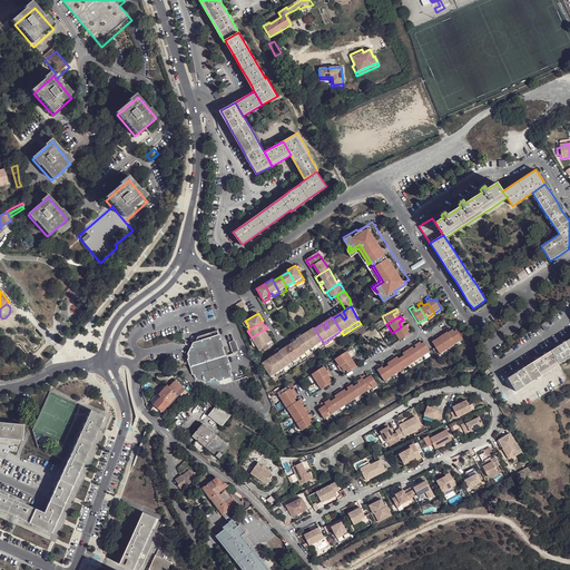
[(408,327),(405,324),(401,327),(392,333),(396,341),(406,334),(403,331),(405,330),(408,327)]
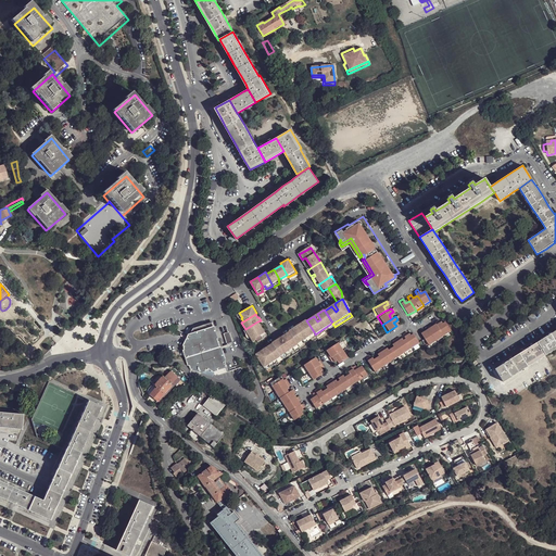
[(290,331),(297,344),(315,333),(306,320),(306,319),(299,324),(302,330),(300,332),(295,326),(289,330),(290,331)]
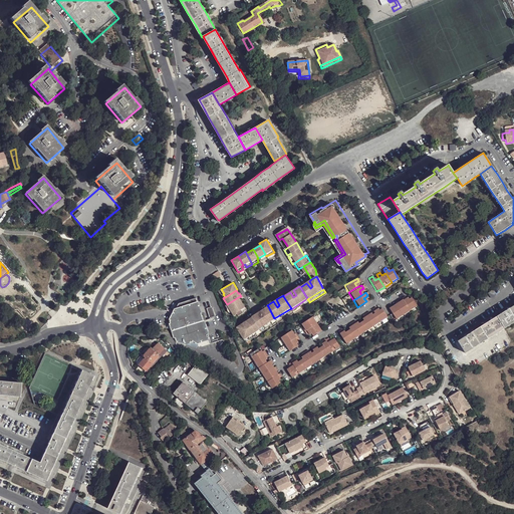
[(238,297),(227,304),(231,311),(234,315),(237,314),(238,316),(243,313),(241,309),(245,307),(241,300),(240,300),(238,297)]
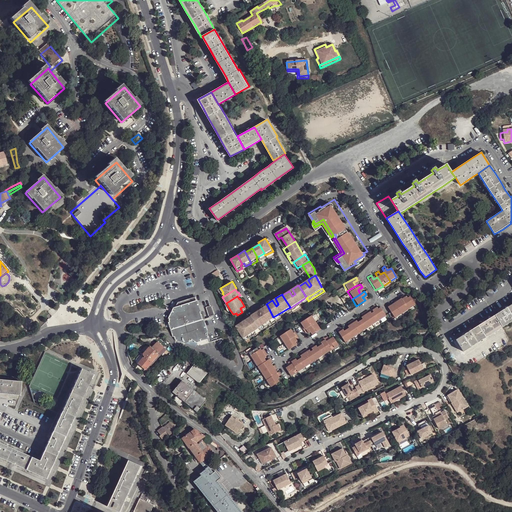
[(197,297),(179,302),(170,319),(177,339),(187,342),(194,339),(197,342),(209,337),(211,342),(224,338),(212,306),(207,307),(210,317),(204,320),(197,297)]
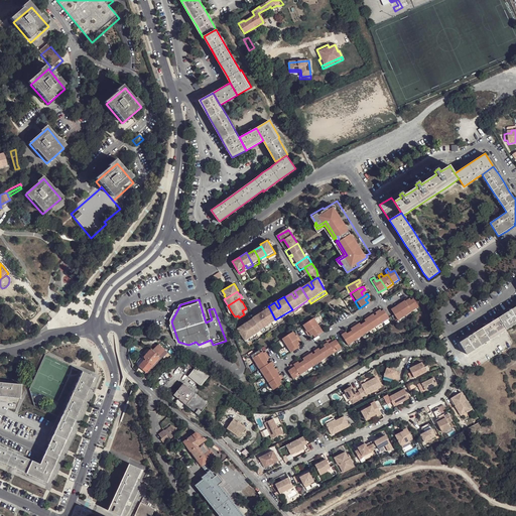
[(308,299),(292,310),(293,312),(294,312),(310,302),(308,300),(308,299)]
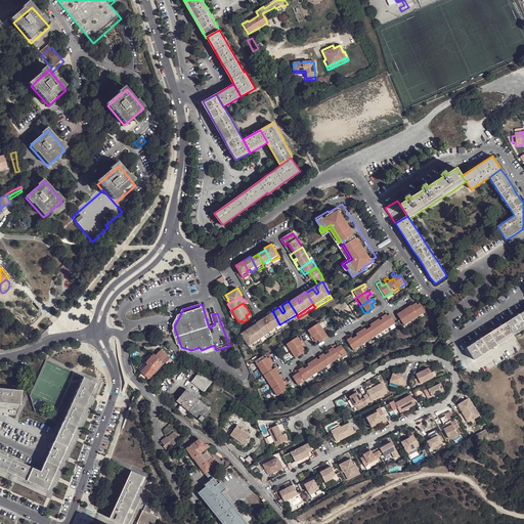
[(425,314),(420,306),(417,308),(416,309),(413,306),(412,304),(409,306),(410,308),(411,309),(417,319),(425,314)]
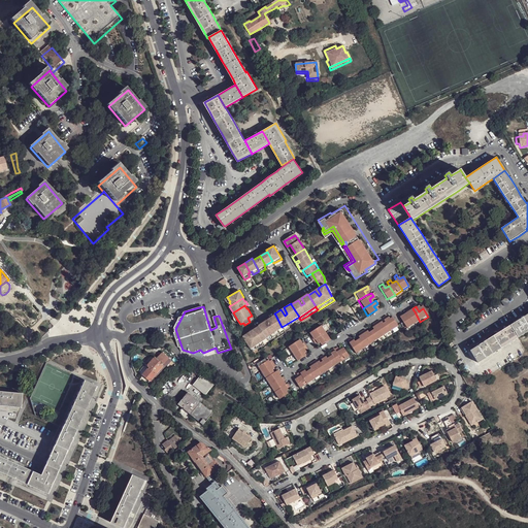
[(420,322),(415,311),(410,315),(409,312),(408,310),(405,312),(406,315),(407,317),(413,326),(420,322)]
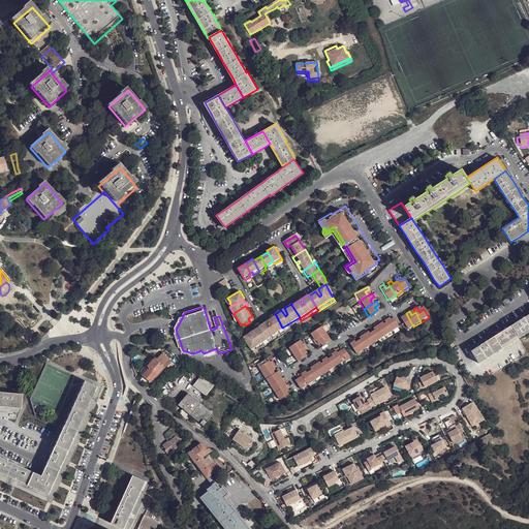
[(519,338),(528,331),(528,314),(522,318),(520,319),(518,320),(519,321),(511,325),(504,330),(504,329),(502,331),(501,332),(494,336),(485,342),(483,343),(480,344),(481,344),(471,351),(478,363),(502,348),(519,338)]
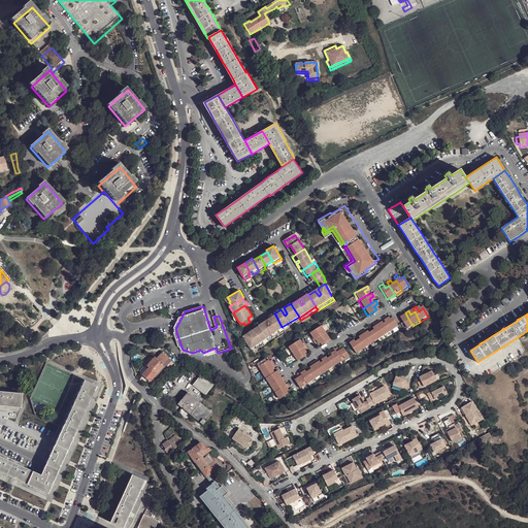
[(259,326),(266,337),(283,328),(282,327),(275,315),(268,320),(271,324),(268,326),(265,321),(258,325),(259,326)]
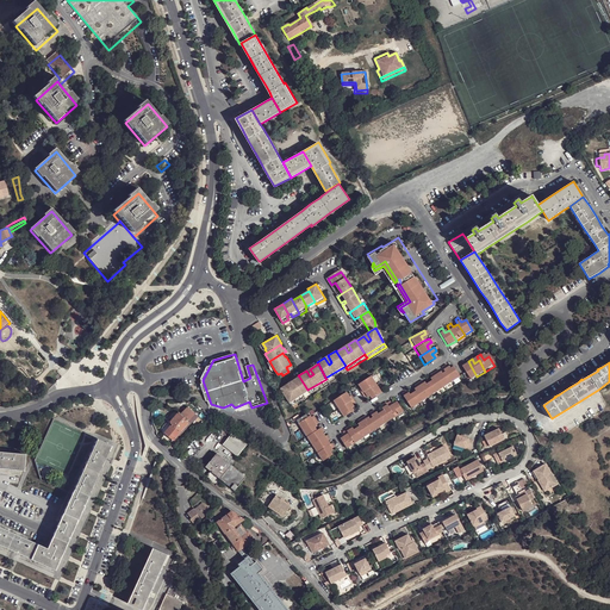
[(477,377),(471,366),(466,368),(465,366),(462,365),(460,366),(468,381),(477,377)]
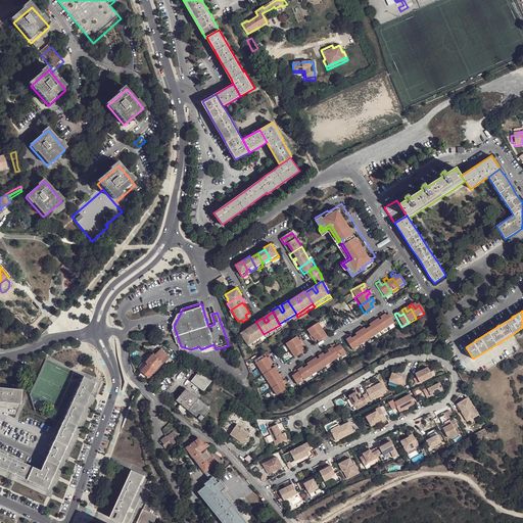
[(279,324),(280,325),(281,326),(297,317),(296,315),(296,314),(279,324)]
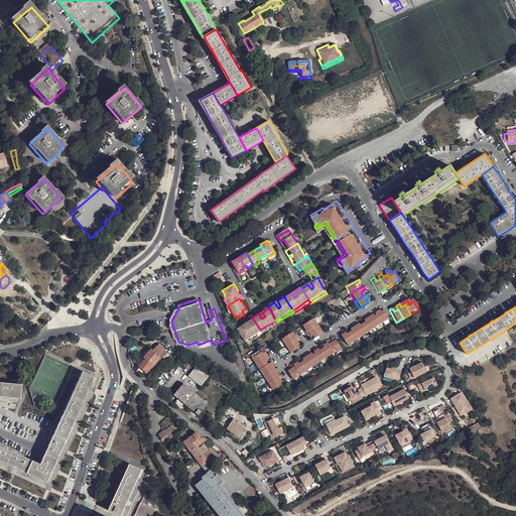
[(376,311),(374,309),(372,310),(374,314),(380,324),(386,319),(381,310),(379,311),(377,313),(376,311)]
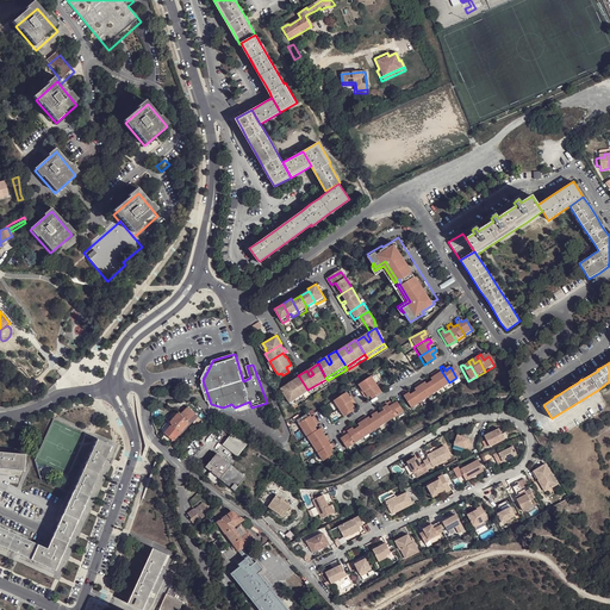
[(368,371),(358,378),(361,383),(359,384),(355,385),(358,388),(373,379),(368,371)]
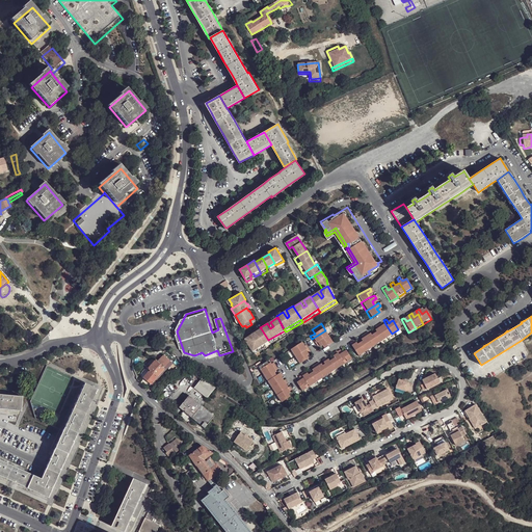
[(375,325),(383,339),(392,334),(386,324),(382,326),(380,327),(379,325),(377,323),(375,325)]
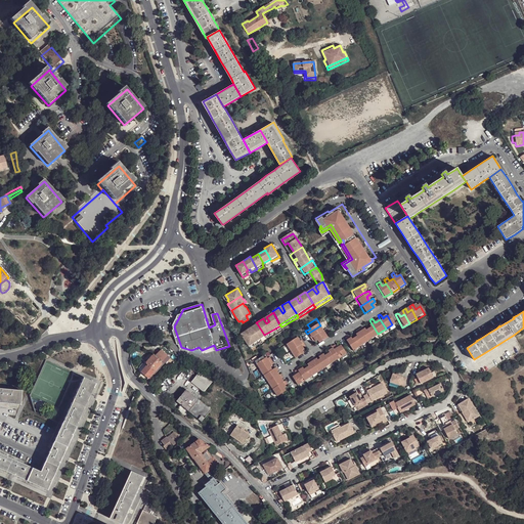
[(378,334),(369,320),(365,323),(366,324),(367,326),(365,328),(364,329),(370,338),(378,334)]
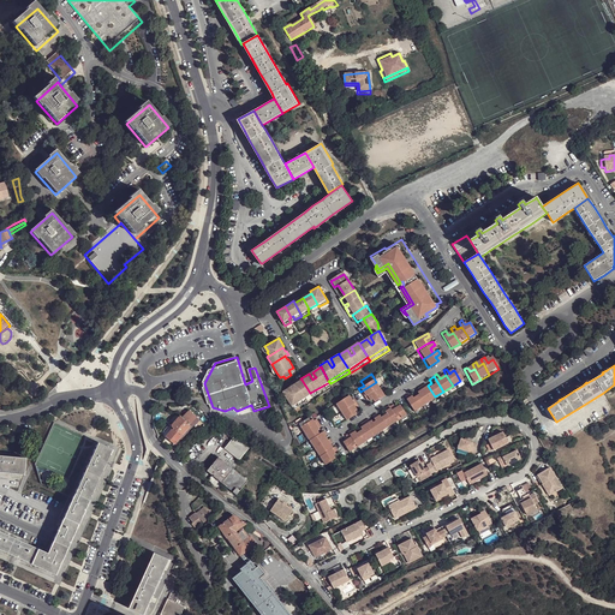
[(292,406),(311,394),(310,393),(302,380),(293,384),(297,390),(293,393),(290,387),(282,392),(287,399),(286,400),(287,404),(290,404),(292,406)]
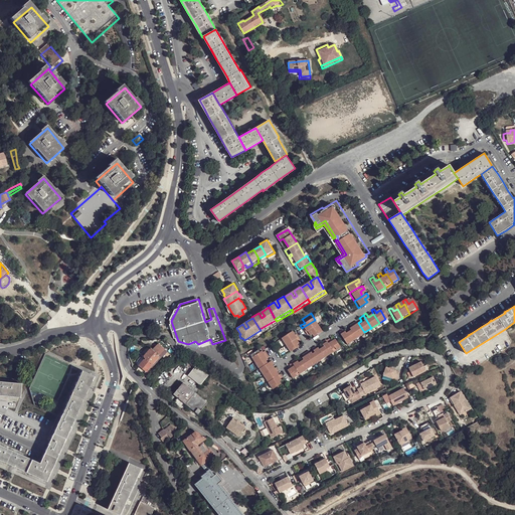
[(260,329),(261,330),(262,332),(278,322),(277,321),(276,320),(260,329)]
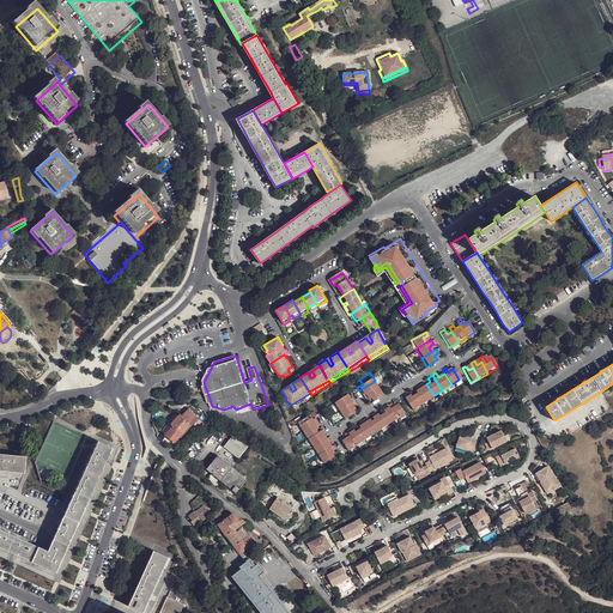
[(375,381),(359,390),(362,394),(364,393),(366,392),(369,394),(370,396),(381,389),(375,381)]
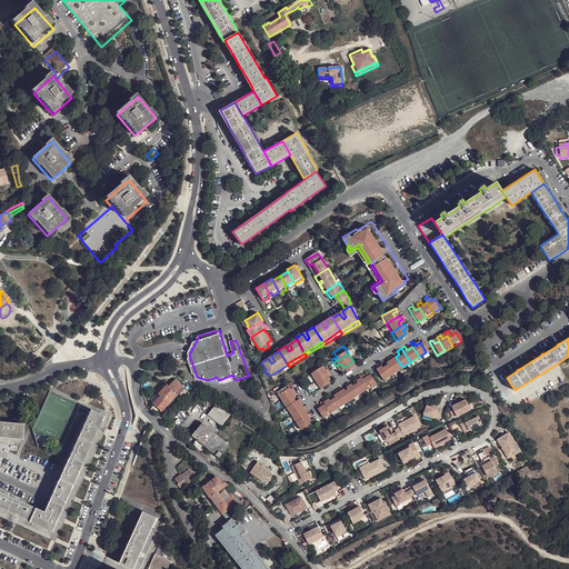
[(402,367),(396,357),(393,358),(390,360),(389,358),(388,356),(386,358),(393,372),(402,367)]
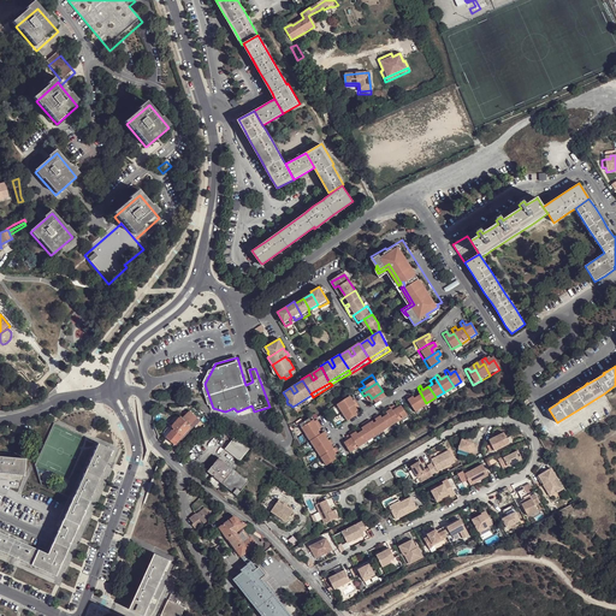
[(426,403),(418,388),(414,389),(415,391),(418,394),(414,395),(412,396),(419,408),(426,403)]
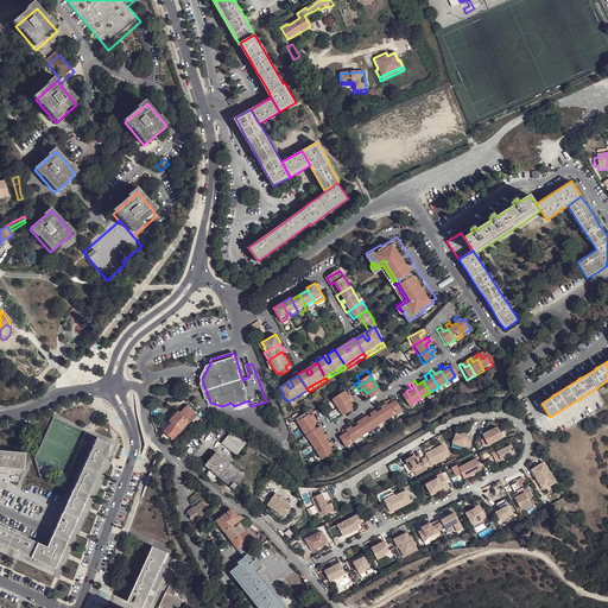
[(341,392),(339,388),(328,394),(333,403),(348,393),(346,390),(343,391),(341,392)]
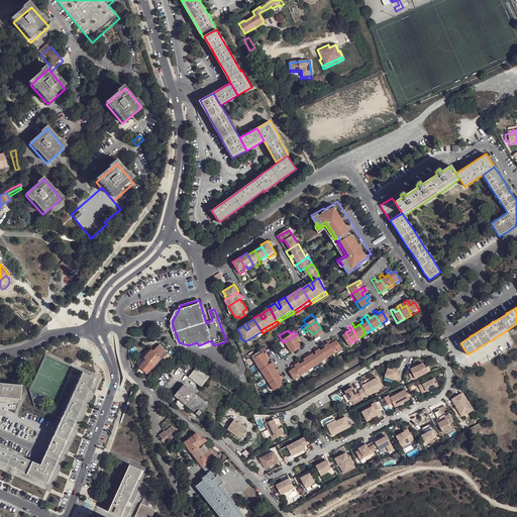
[(262,331),(245,341),(246,344),(263,334),(263,333),(262,331)]
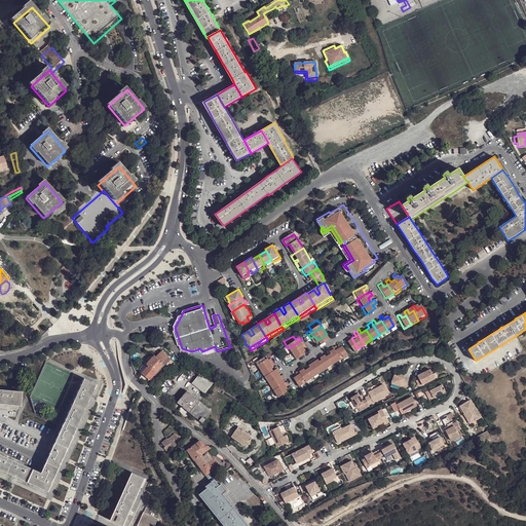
[(358,348),(351,338),(350,339),(347,341),(346,339),(345,337),(342,339),(350,352),(358,348)]
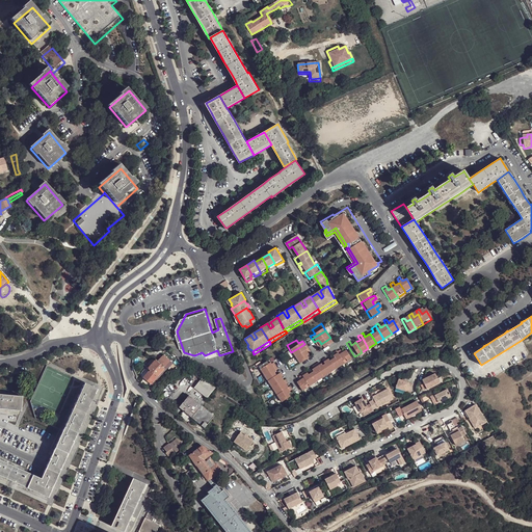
[(304,344),(291,352),(296,360),(304,354),(303,352),(302,350),(304,349),(307,347),(304,344)]
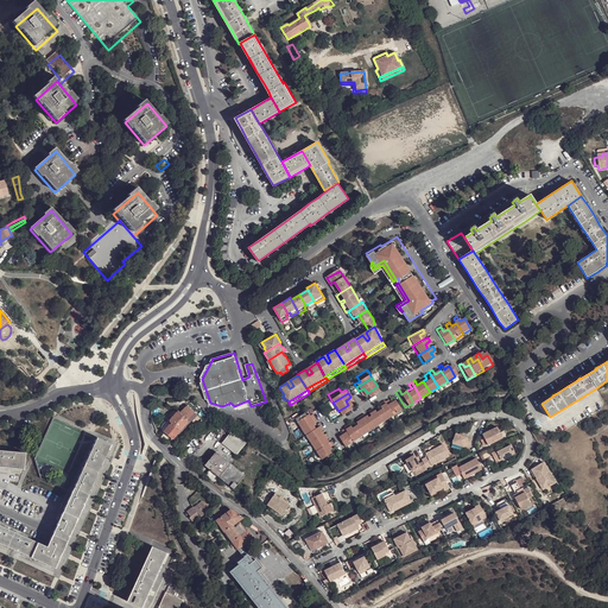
[(384,397),(380,399),(388,413),(397,409),(390,398),(385,401),(384,397)]
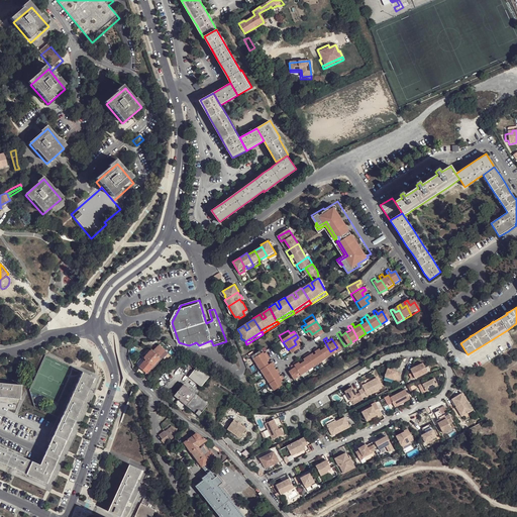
[(330,351),(323,339),(322,338),(319,340),(320,343),(321,344),(319,345),(318,346),(323,355),(330,351)]
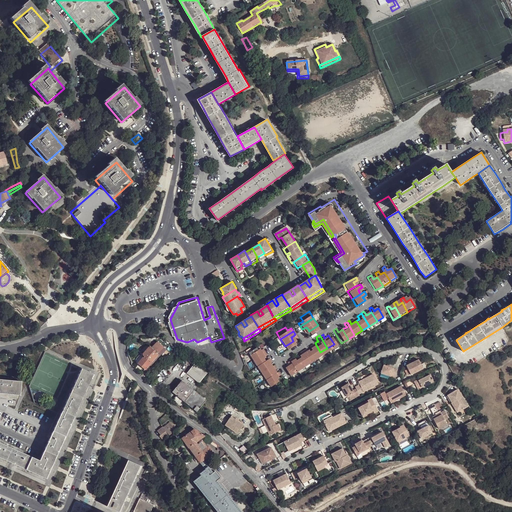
[(160,354),(165,349),(159,342),(152,349),(150,347),(143,356),(141,354),(134,360),(145,370),(160,354)]
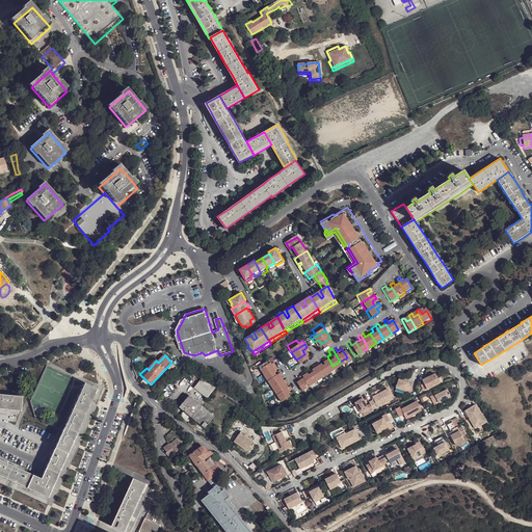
[(258,370),(271,362),(269,357),(267,358),(264,361),(263,358),(262,355),(253,362),(258,370)]
